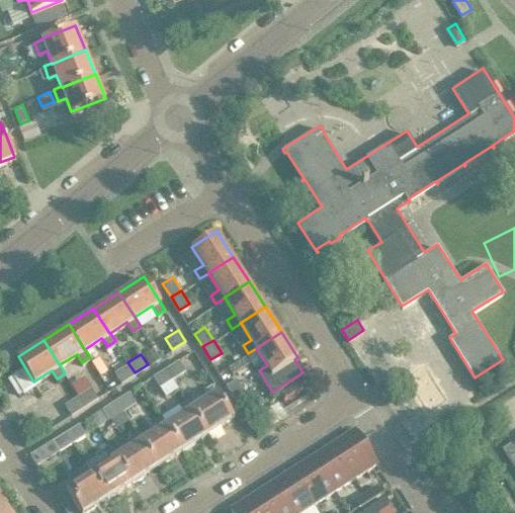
[(166,366),(172,377),(185,368),(179,358),(166,366)]
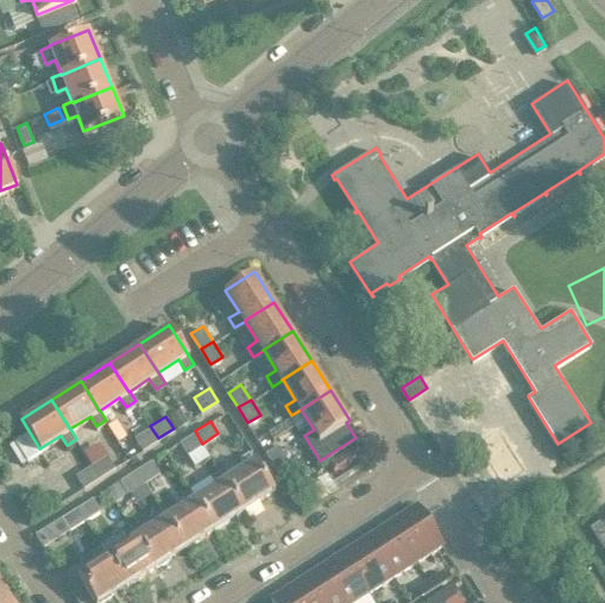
[(158,438),(150,426),(134,435),(143,448),(158,438)]
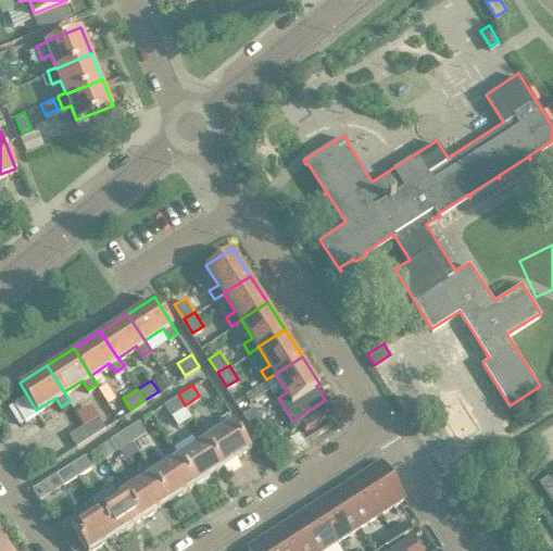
[(185,405),(178,393),(164,402),(171,414),(185,405)]
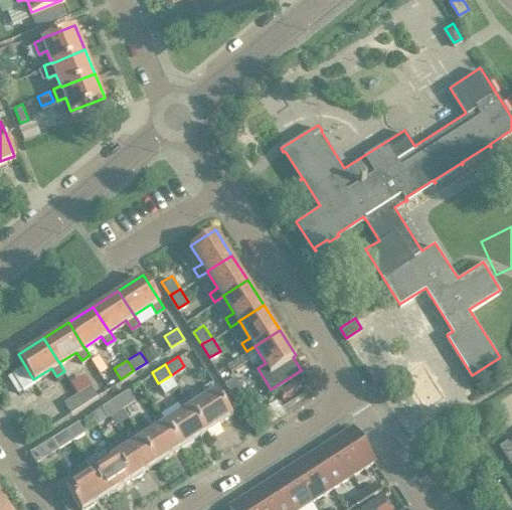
[(237,374),(227,381),(235,394),(245,387),(237,374)]
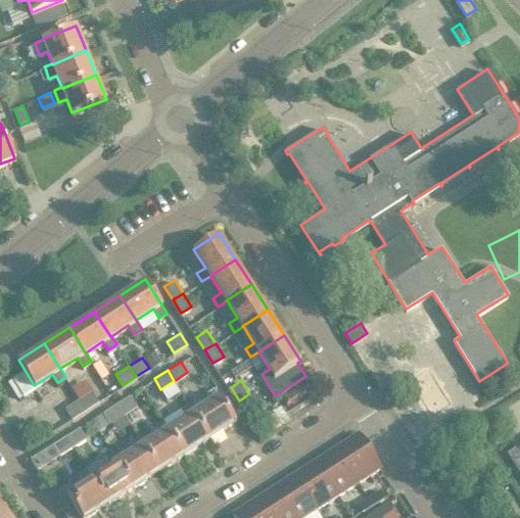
[(193,412),(209,436),(235,420),(214,386),(205,391),(211,401),(194,411),(193,412)]
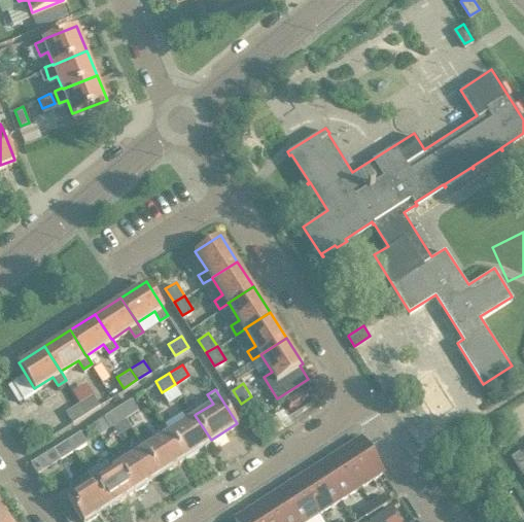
[(79,401),(85,412),(99,404),(93,392),(79,401)]
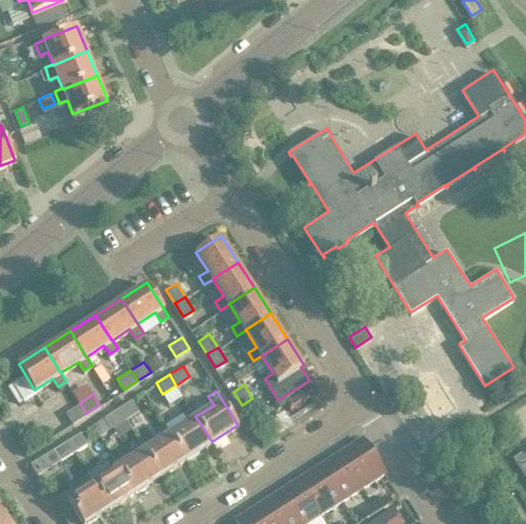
[(118,407),(125,418),(138,409),(131,398),(118,407)]
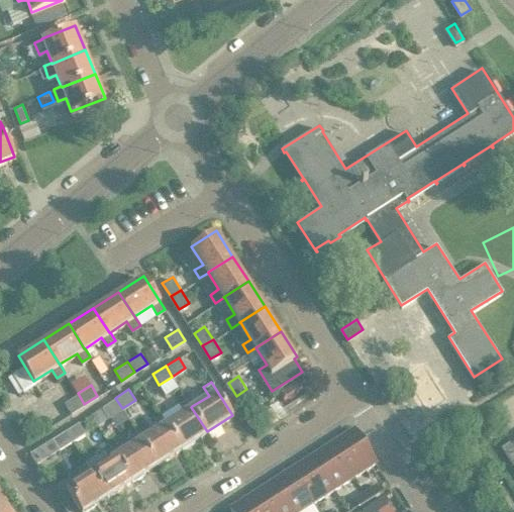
[(84,404),(78,393),(50,410),(58,421),(84,404)]
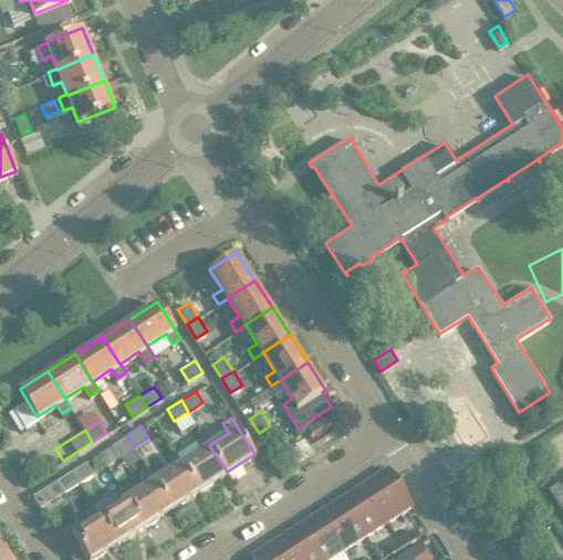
[(134,446),(126,435),(100,452),(106,463),(120,455),(134,446)]
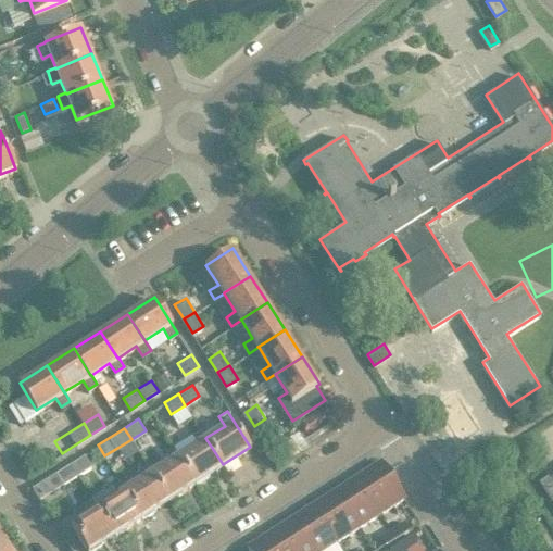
[(179,454),(196,481),(223,464),(205,438),(206,437),(200,428),(191,434),(198,443),(179,454)]
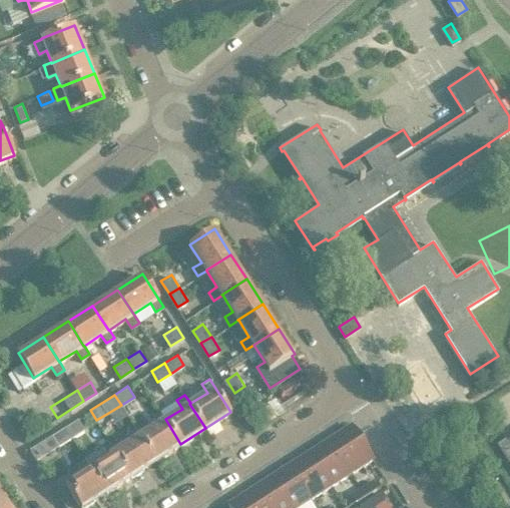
[(140,435),(156,460),(180,444),(165,419),(160,411),(152,416),(157,424),(140,435)]
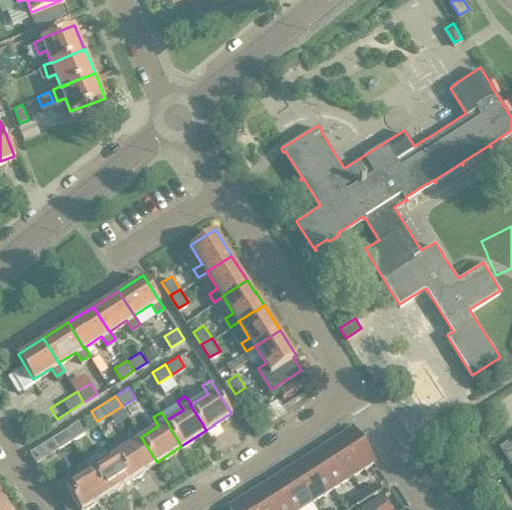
[(65,428),(71,439),(84,430),(78,419),(65,428)]
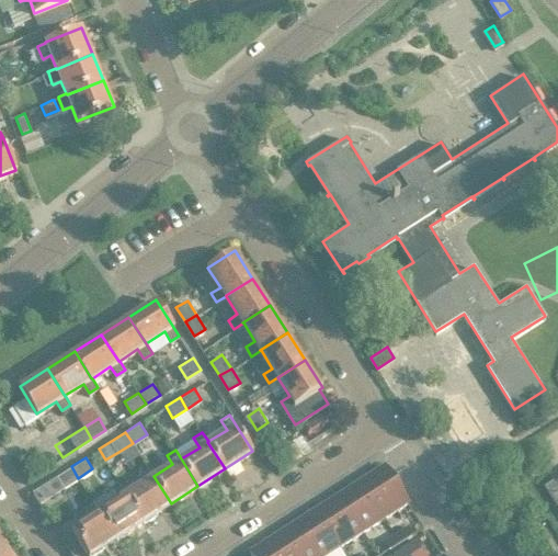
[(408,500),(384,463),(361,477),(385,515),(408,500)]
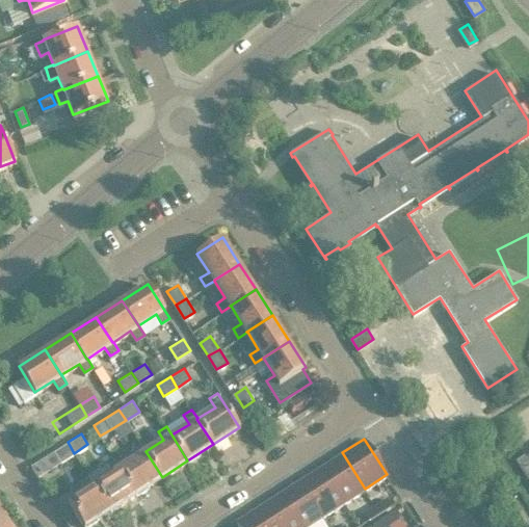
[(74,453),(68,442),(54,450),(61,462),(74,453)]
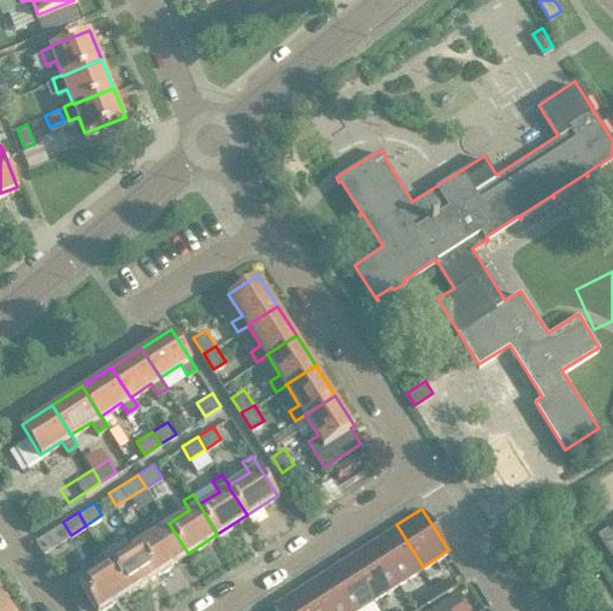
[(169,523),(163,512),(153,520),(159,529),(140,542),(139,542),(158,571),(188,553),(169,523)]
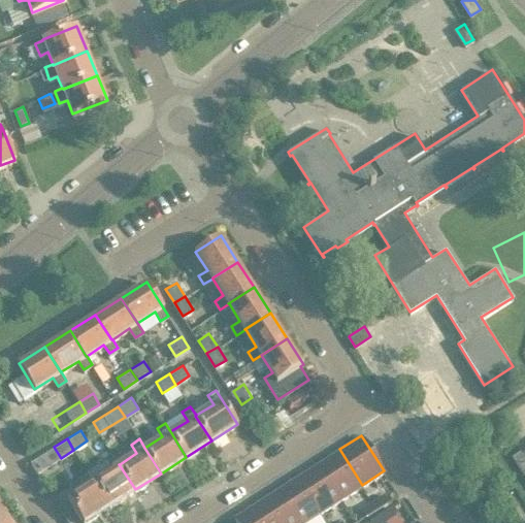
[(524,448),(512,456),(524,477),(524,448)]
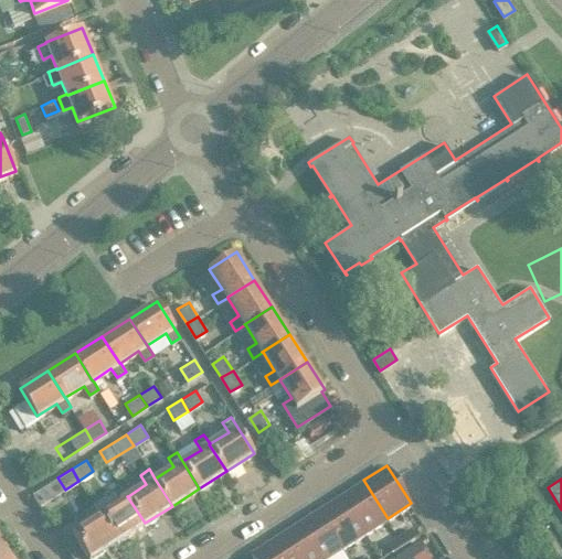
[(388,518),(363,480),(341,494),(366,533),(388,518)]
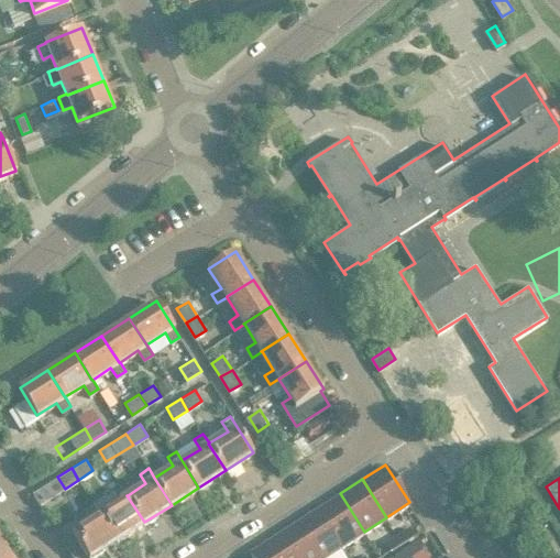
[(99,513),(117,539),(144,522),(127,495),(128,495),(121,485),(112,491),(118,501),(100,512),(99,513)]
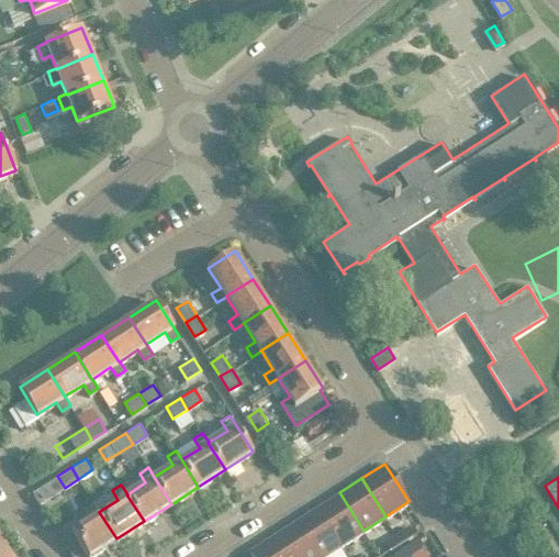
[(317,507),(342,545),(364,531),(339,492),(317,507)]
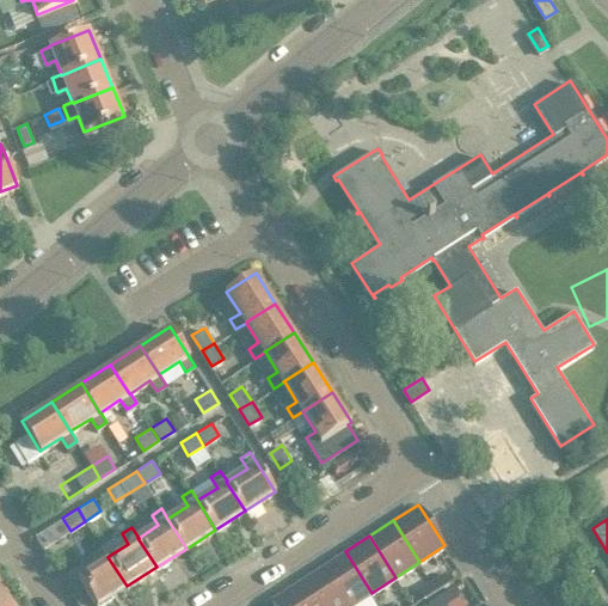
[(78,576),(97,605),(127,586),(108,557),(109,556),(102,546),(92,552),(99,562),(78,576)]
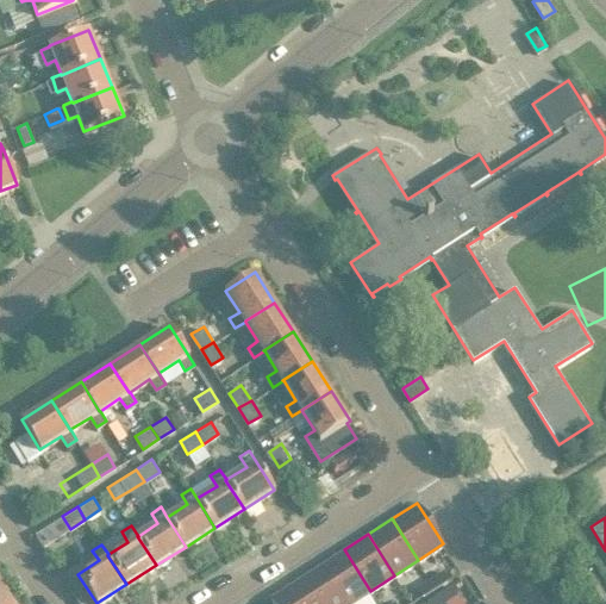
[(320,565),(344,603),(349,603),(370,591),(344,549),(320,565)]
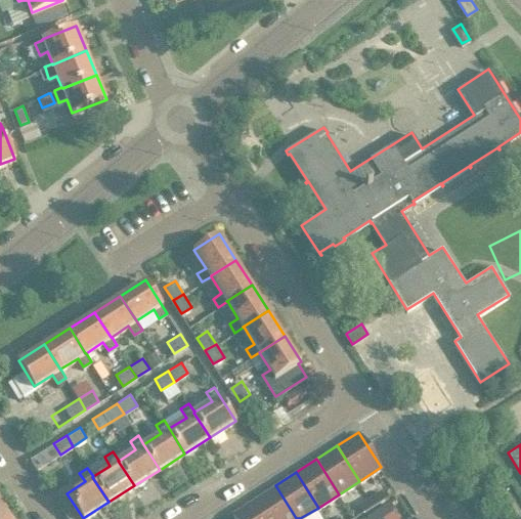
[(254,499),(267,518),(296,518),(275,485),(254,499)]
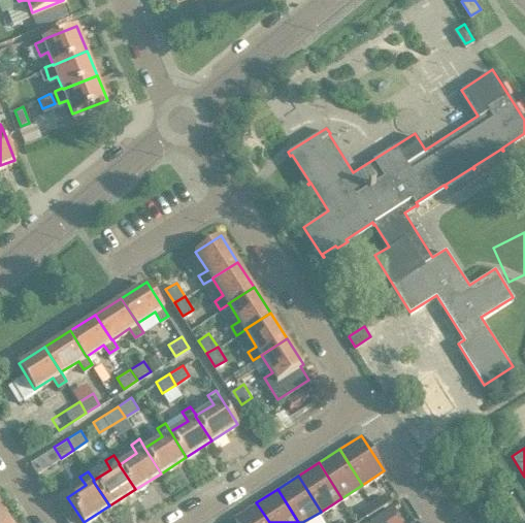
[(384,492),(372,499),(376,508),(389,500),(384,492)]
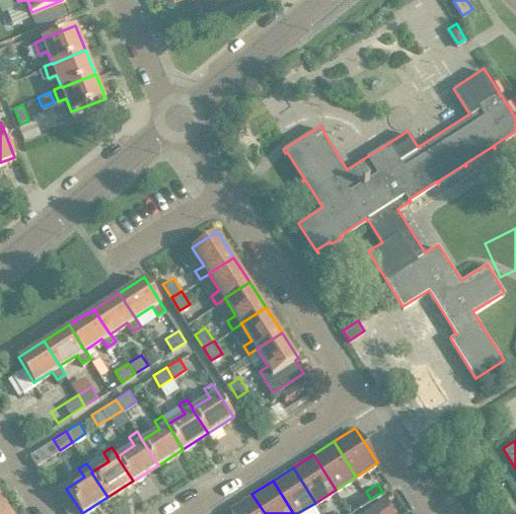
[(359,506),(370,499),(366,491),(354,498),(359,506)]
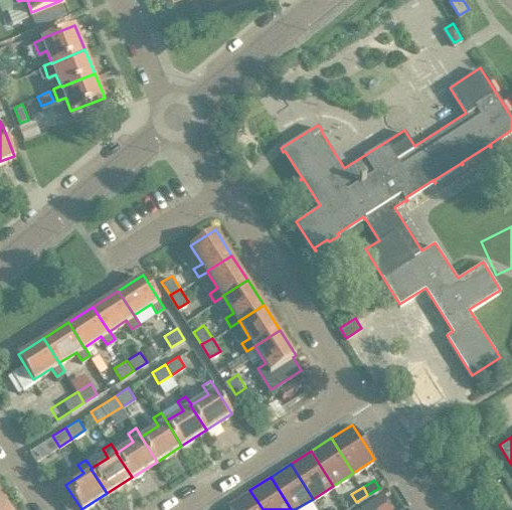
[(263,509),(249,490),(229,503),(232,509),(263,509)]
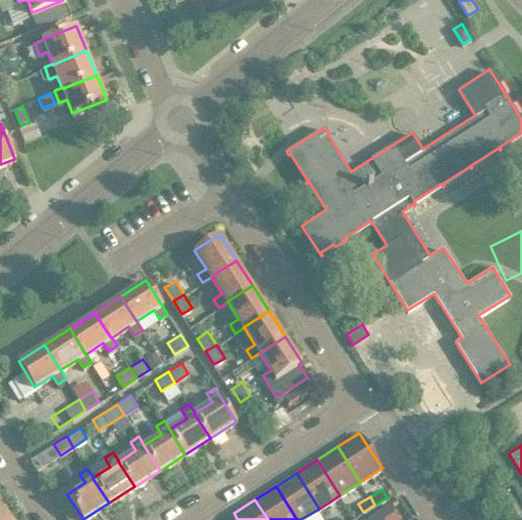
[(390,503),(378,510),(384,517),(395,510),(390,503)]
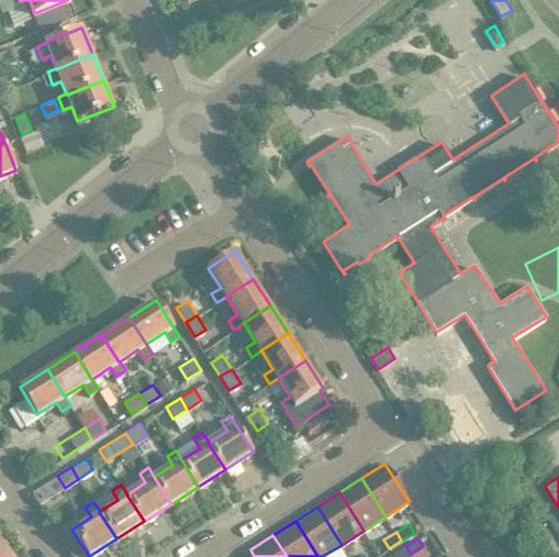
[(0,556),(12,556),(6,546),(0,549),(0,556)]
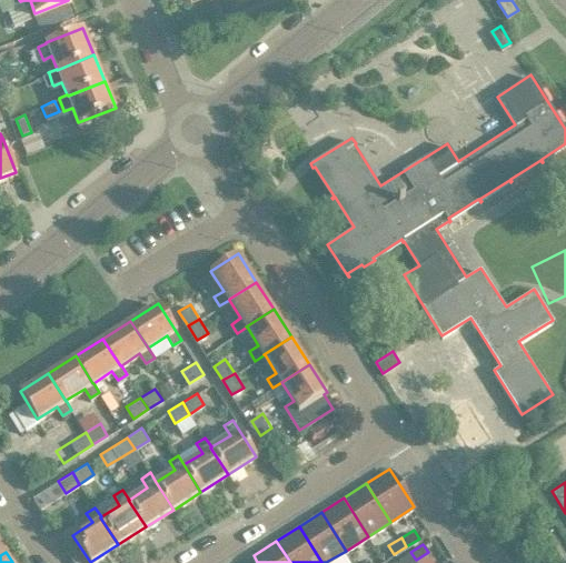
[(399,562),(410,562),(416,560),(410,552),(398,560),(399,562)]
